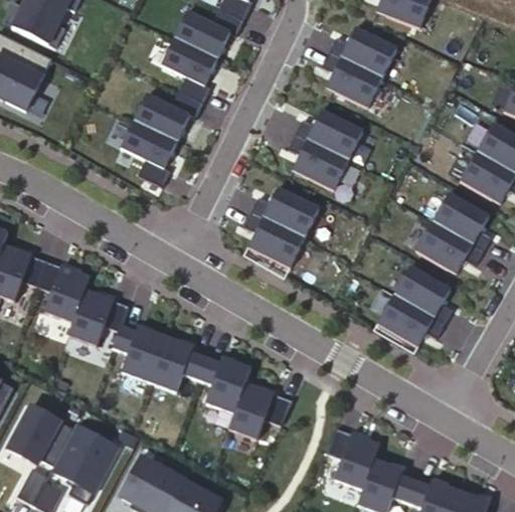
[(24,0),(21,6),(12,2),(3,21),(54,47),(64,27),(57,23),(66,6),(74,10),(78,0),(24,0)]
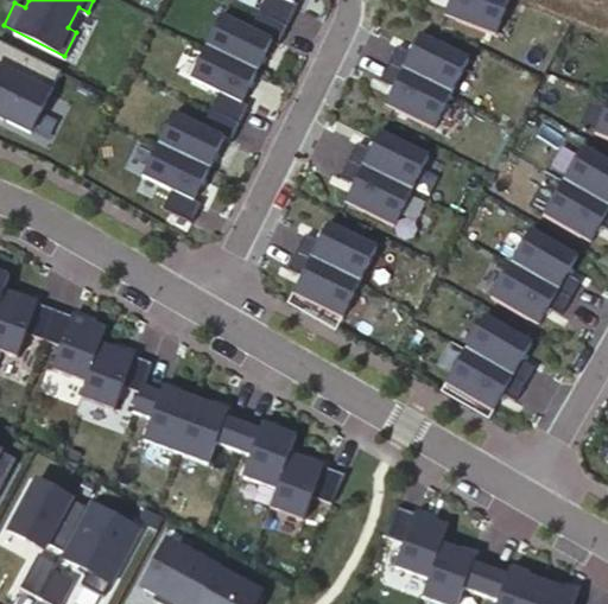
[(263,0),(259,10),(286,24),(297,2),(293,0),(263,0)]
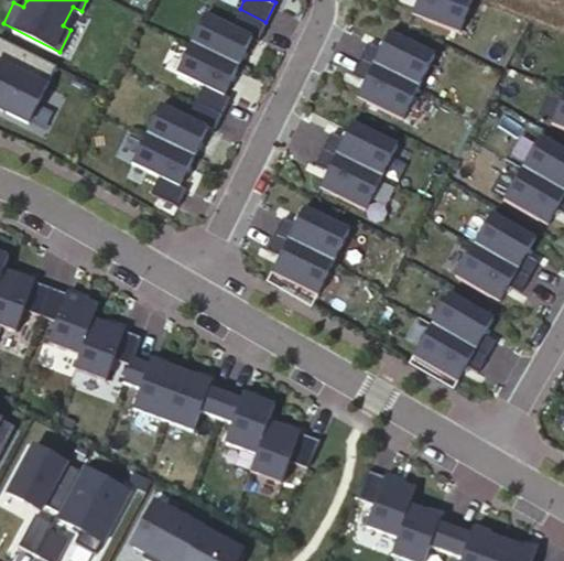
[(416,0),(412,12),(459,30),(470,0),(416,0)]
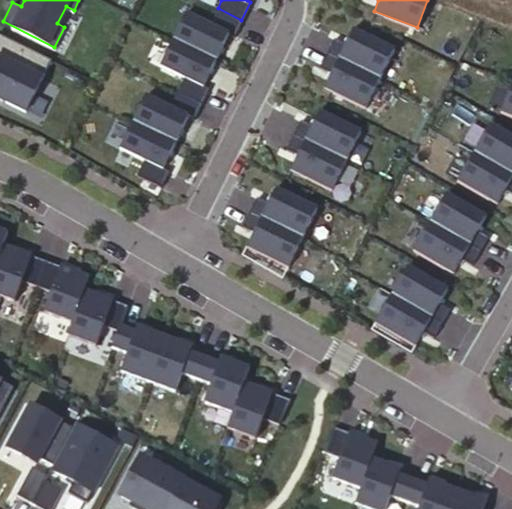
[(211,24),(186,12),(174,37),(216,58),(228,32),(234,35),(241,20),(218,8),(211,24)]
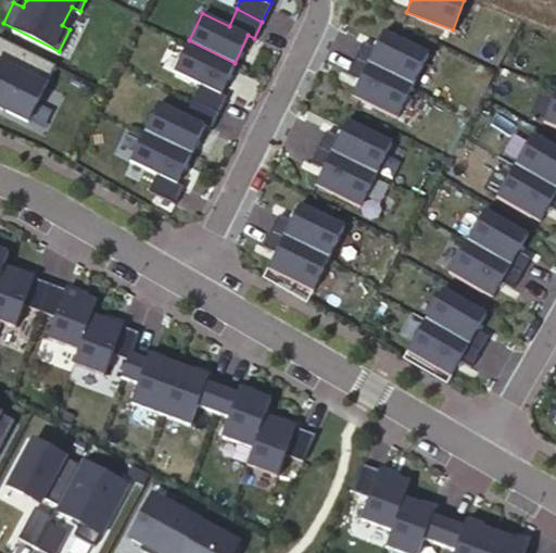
[(363,40),(356,55),(413,84),(428,53),(383,30),(375,47),(363,40)]
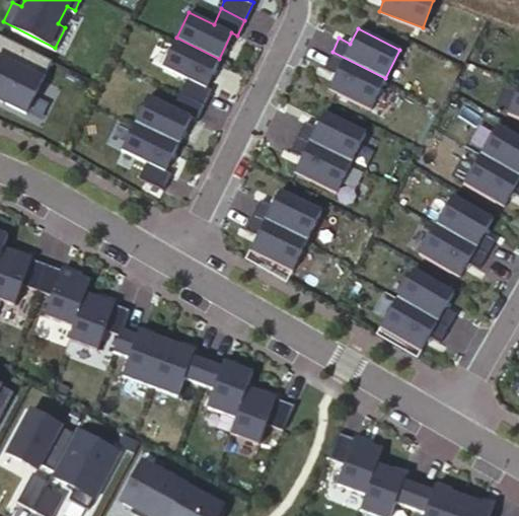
[(52,58),(0,32),(0,96),(25,109),(52,58)]
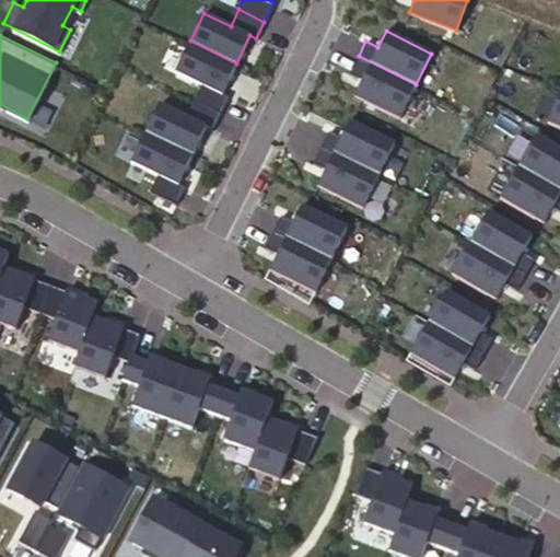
[(221,112),(229,95),(222,93),(236,64),(190,41),(176,69),(203,83),(196,100),(221,112)]
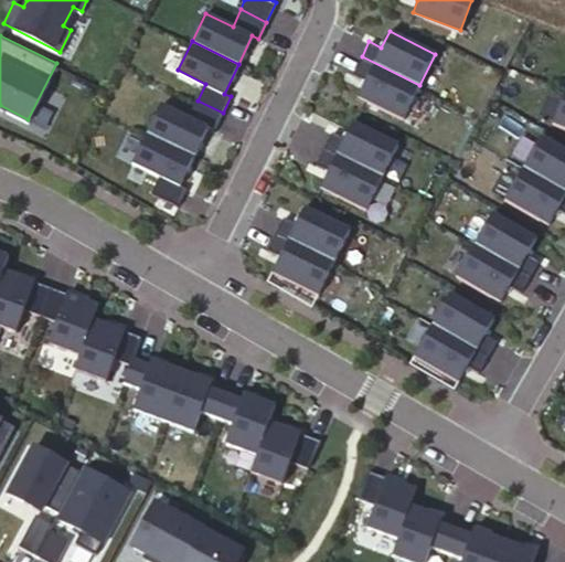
[(419,85),(362,56),(353,73),(365,80),(358,96),(403,118),(419,85)]
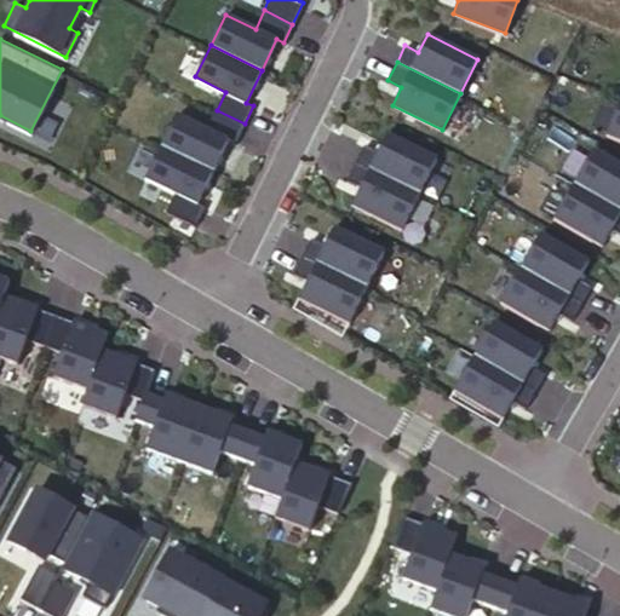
[(619,96),(606,134),(619,139),(619,96)]
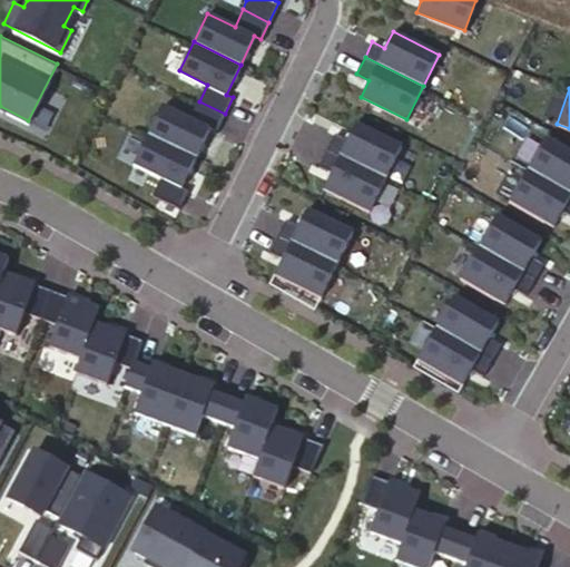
[(190,118),(164,104),(149,133),(196,157),(209,128),(216,132),(225,114),(199,101),(190,118)]
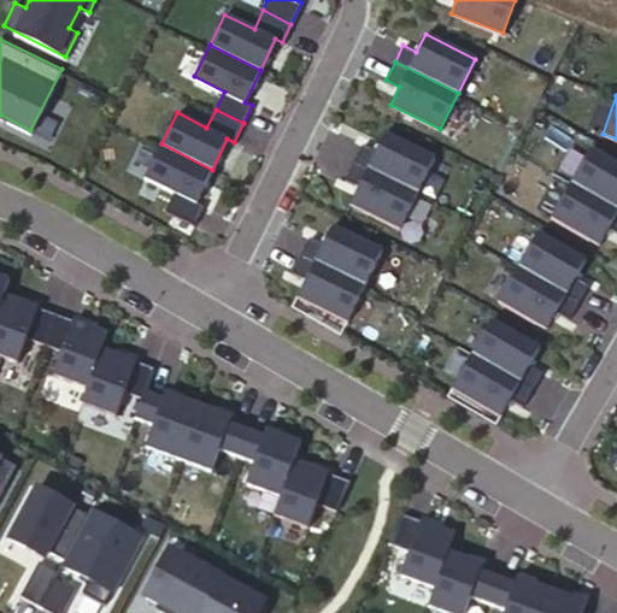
[(362,143),(354,160),(417,192),(434,157),(385,133),(375,151),(362,143)]
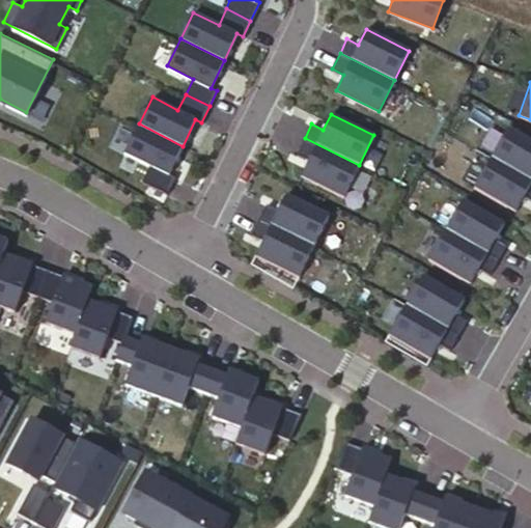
[(139,123),(124,151),(149,164),(142,179),(167,193),(175,176),(169,173),(183,146),(139,123)]
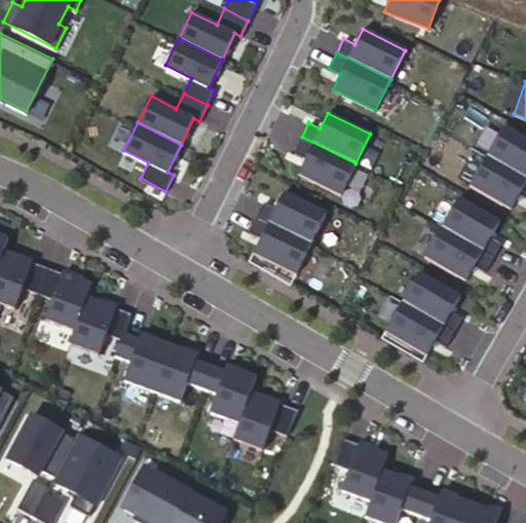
[(525,138),(502,124),(484,153),(525,178),(525,138)]
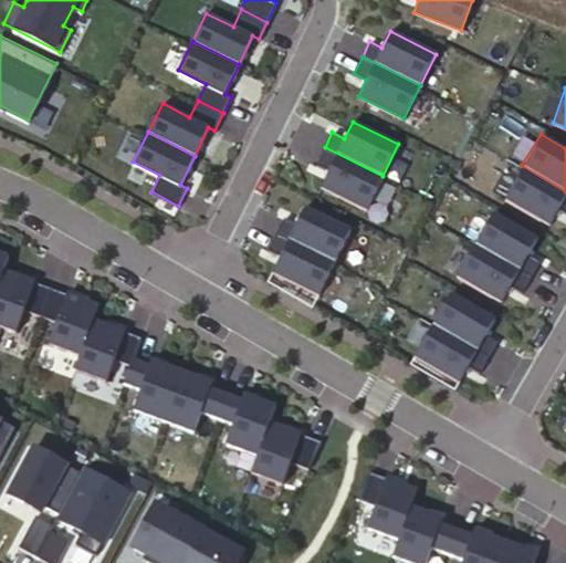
[(383,176),(325,147),(316,164),(328,170),(321,187),(366,209),(383,176)]
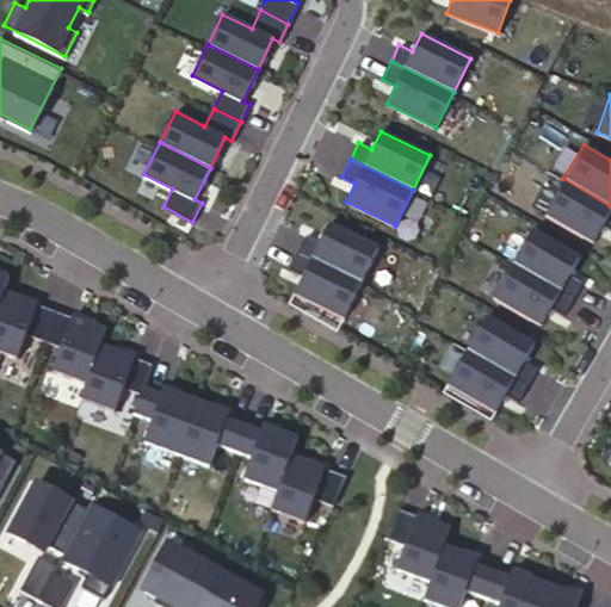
[(610,206),(562,178),(543,211),(590,240),(600,222),(610,228),(610,206)]
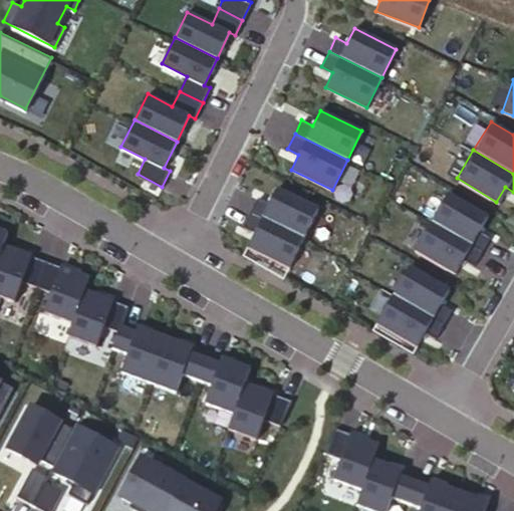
[(257,199),(252,211),(304,237),(317,209),(276,189),(269,205),(257,199)]
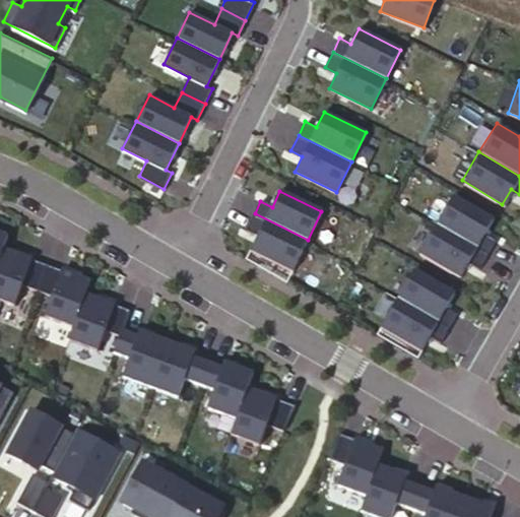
[(494,218),(452,196),(437,223),(488,254),(496,240),(484,234),(494,218)]
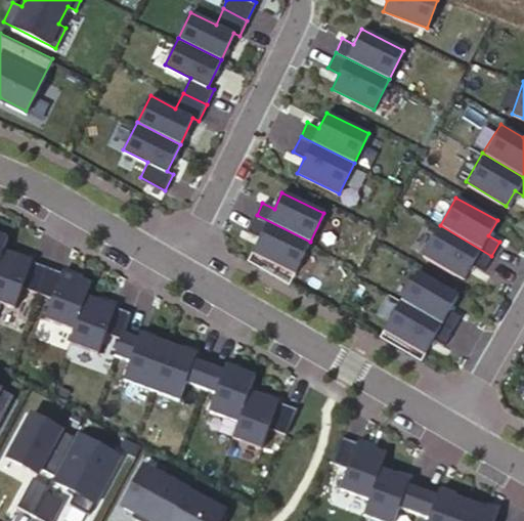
[(310,242),(257,215),(249,233),(260,239),(253,254),(296,273),(310,242)]
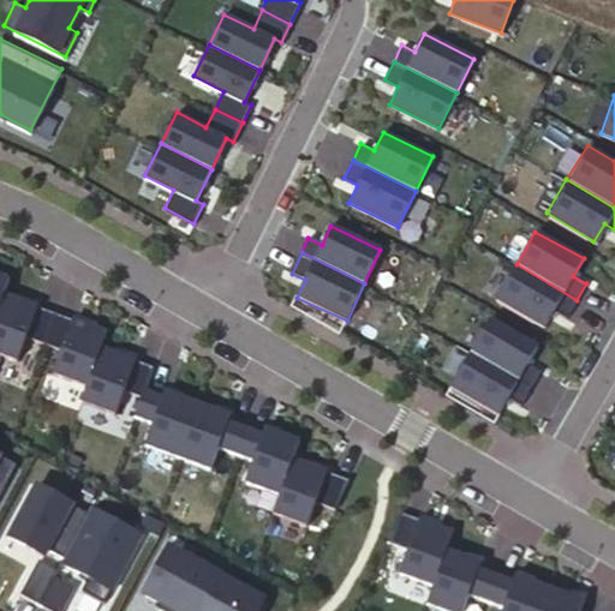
[(517,264),(496,300),(544,328),(555,310),(567,317),(577,300),(517,264)]
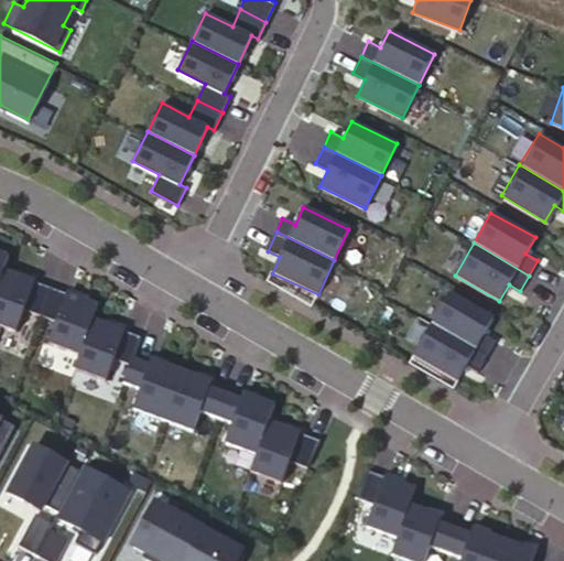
[(0,321),(17,326),(24,304),(41,311),(51,284),(3,266),(0,273),(0,321)]
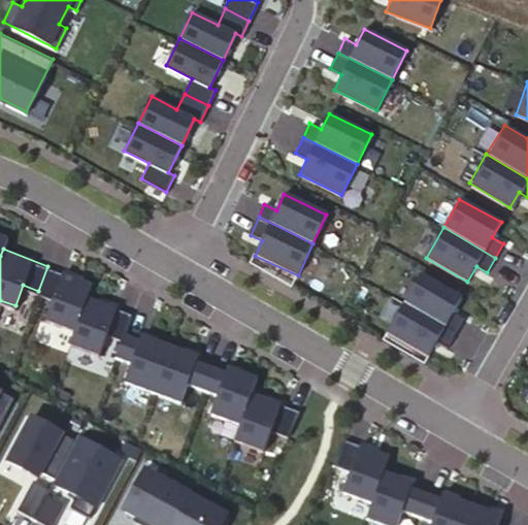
[(255,256),(252,262),(293,286),(298,275),(255,256)]
